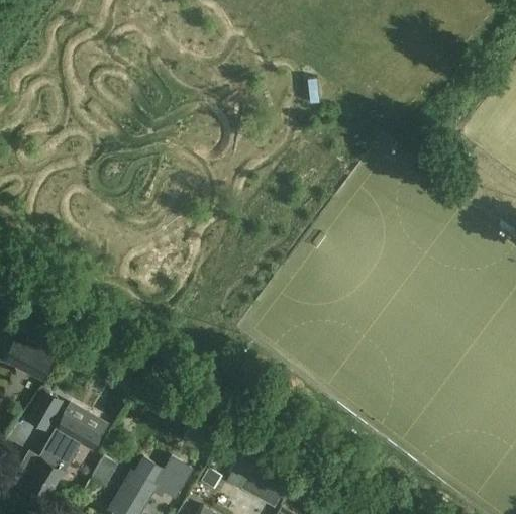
[(33,422),(47,430),(59,409),(57,407),(61,398),(49,392),(33,422)]
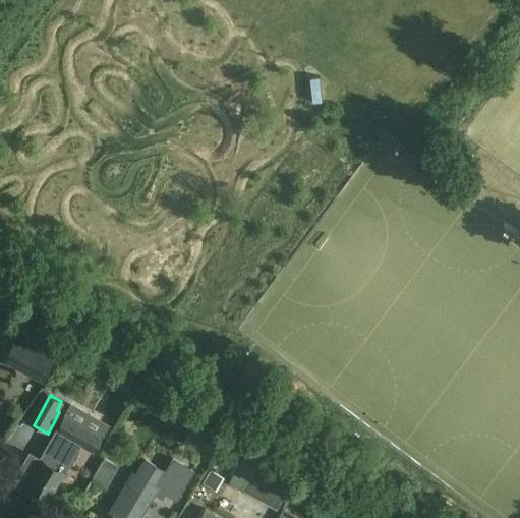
[(71,410),(59,433),(93,452),(106,429),(71,410)]
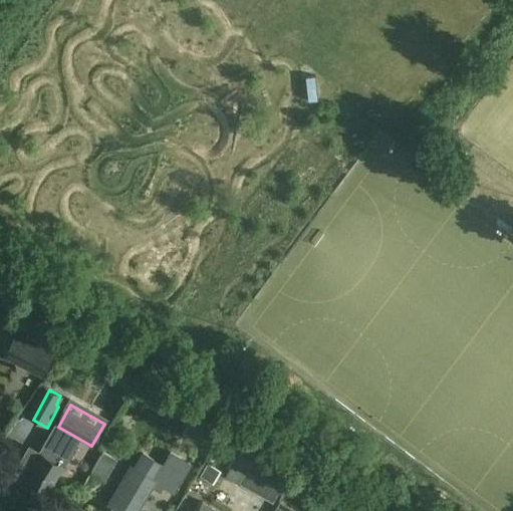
[(63,469),(60,468),(66,459),(46,448),(41,457),(40,456),(35,466),(24,460),(13,479),(46,498),(63,469)]
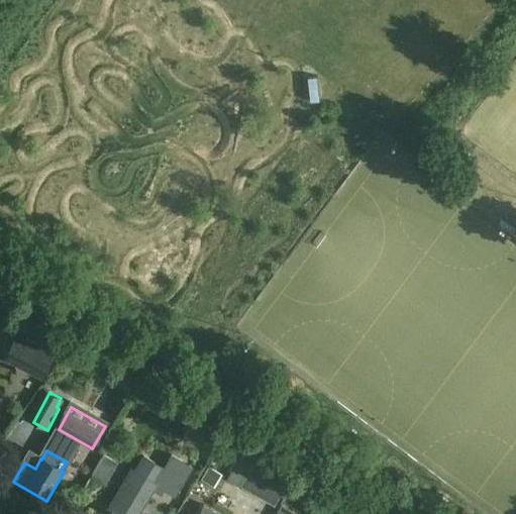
[(243,453),(226,483),(240,491),(242,488),(276,507),(290,482),(255,464),(258,460),(243,453)]
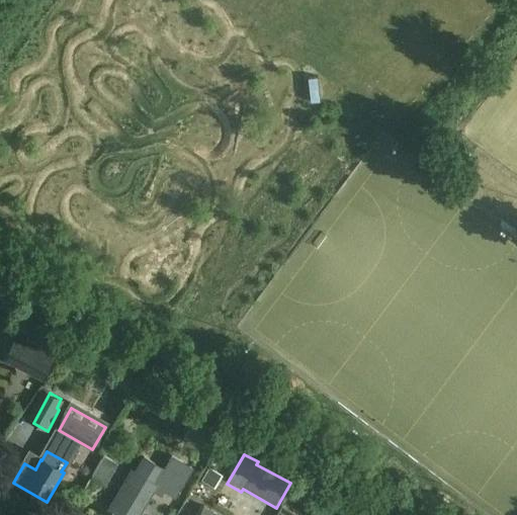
[(194,469),(182,462),(172,456),(164,470),(146,459),(137,474),(136,474),(120,500),(116,499),(109,511),(113,513),(112,514),(141,514),(154,493),(162,498),(165,492),(176,499),(194,469)]
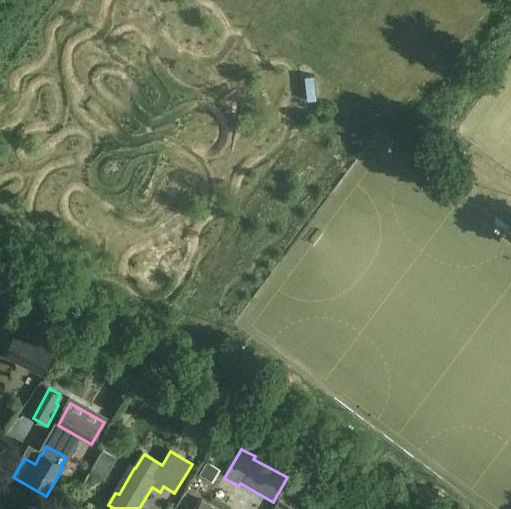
[(200,477),(212,485),(220,472),(207,464),(200,477)]
